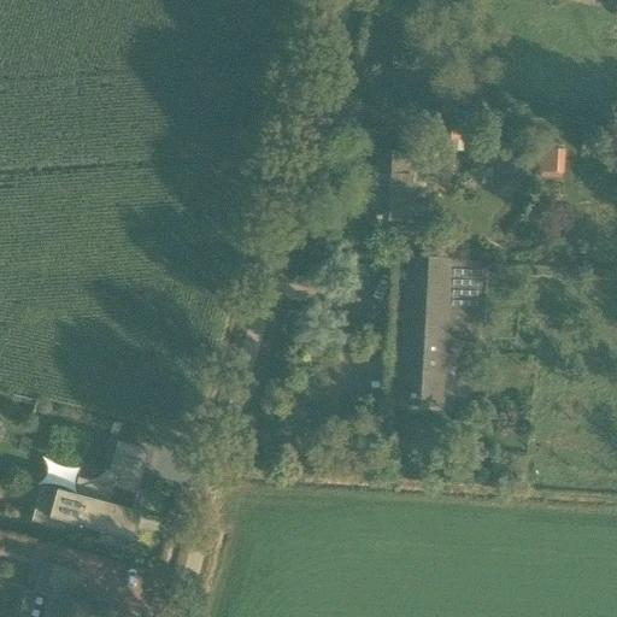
[(542,150),(541,178),(564,180),(566,152),(542,150)]
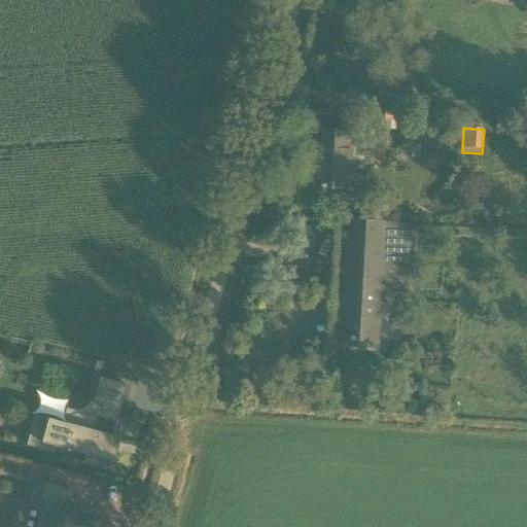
[(315,188),(353,190),(356,133),(325,131),(324,149),(317,149),(315,188)]
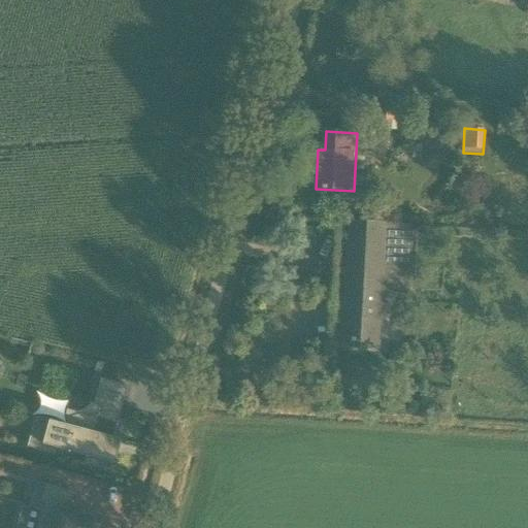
[(403,140),(402,153),(416,153),(417,141),(403,140)]
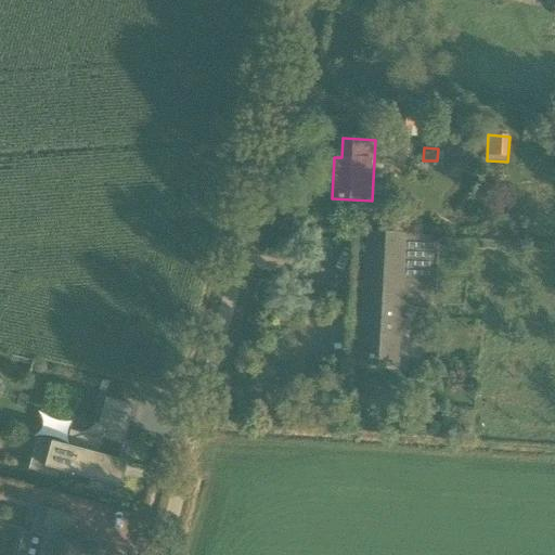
[(363,360),(398,361),(401,304),(427,305),(430,236),(370,233),(363,360)]
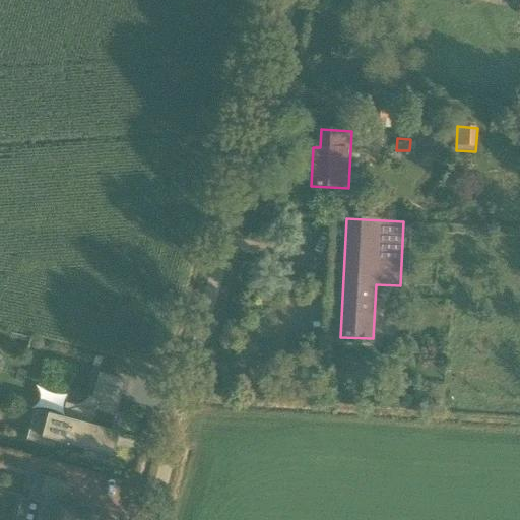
[(111,457),(116,439),(117,433),(115,432),(119,414),(118,414),(117,416),(115,415),(124,380),(98,373),(90,399),(92,399),(96,400),(93,410),(85,408),(80,408),(76,408),(72,409),(68,411),(66,412),(64,413),(63,415),(62,417),(34,410),(25,440),(53,447),(55,442),(83,449),(81,457),(103,462),(105,455),(111,457)]
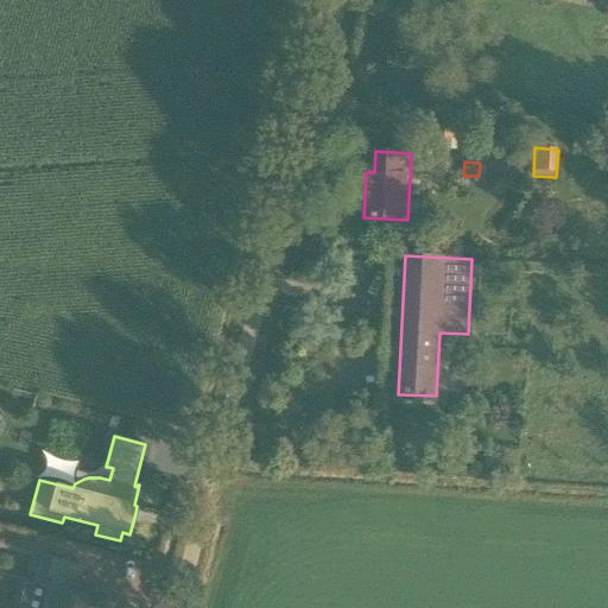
[(83,565),(40,555),(32,586),(45,589),(39,607),(101,607),(105,596),(77,589),(83,565)]
